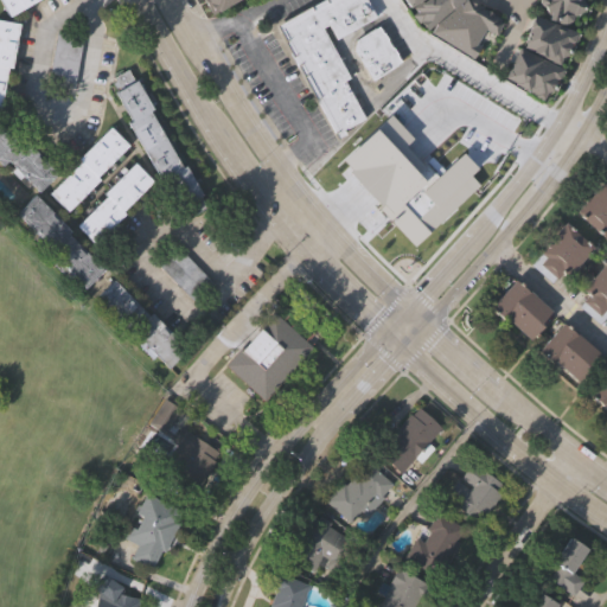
[(34,0),(12,14),(4,0),(34,0)]
